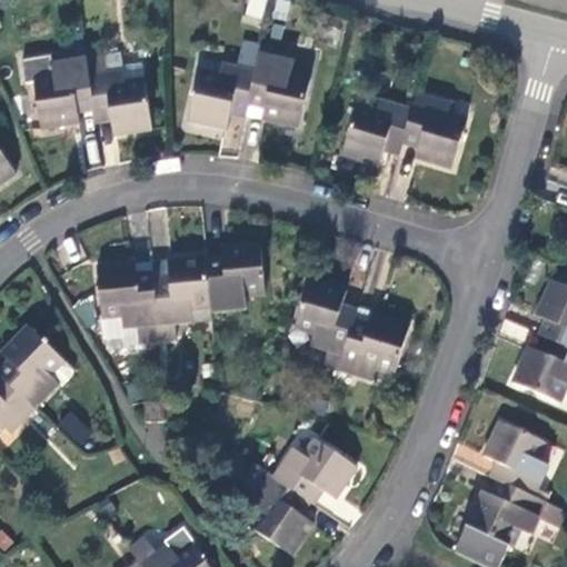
[(247,0),(245,10),(261,15),(265,0),(247,0)]
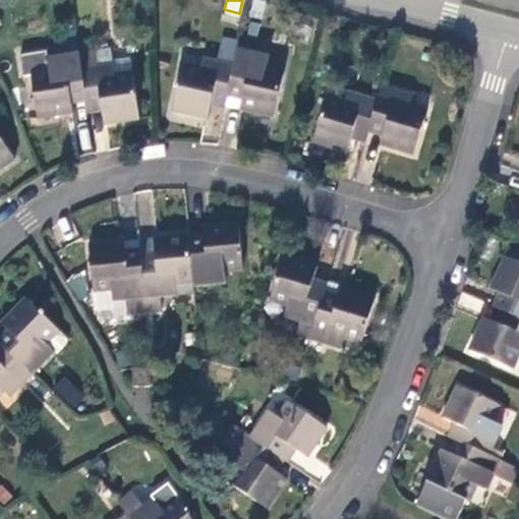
[(77,52),(73,30),(59,32),(63,54),(47,57),(46,49),(20,54),(23,75),(32,74),(39,115),(72,111),(72,104),(70,91),(83,89),(77,52)]
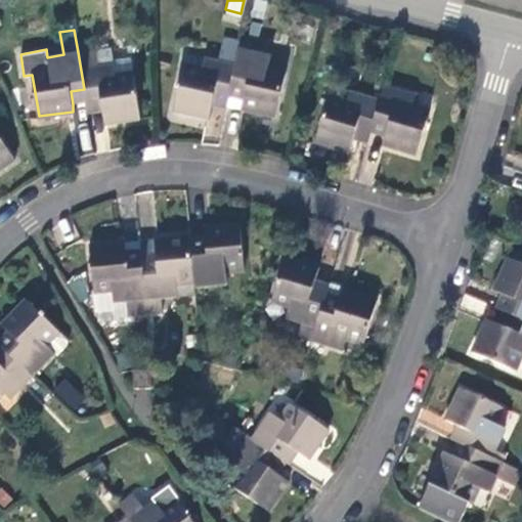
[(219,60),(205,57),(202,70),(183,67),(173,110),(208,116),(211,105),(214,95),(228,98),(228,96),(230,85),(234,63),(238,48),(241,40),(224,36),(219,60)]
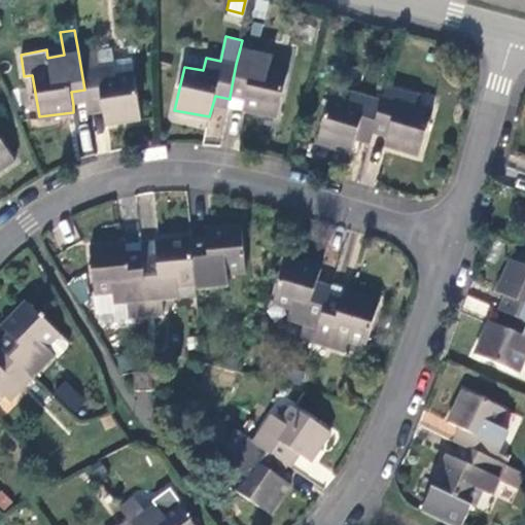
[(131,57),(129,44),(95,49),(98,65),(113,63),(112,58),(131,57)]
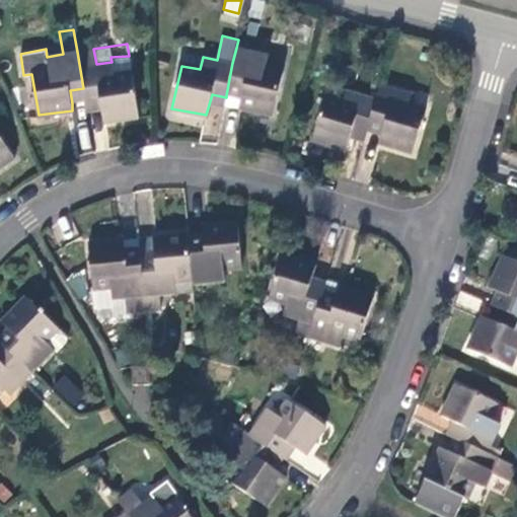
[(268,55),(236,48),(232,63),(228,84),(242,87),(239,99),(238,105),(271,114),(282,71),(265,68),(268,55)]
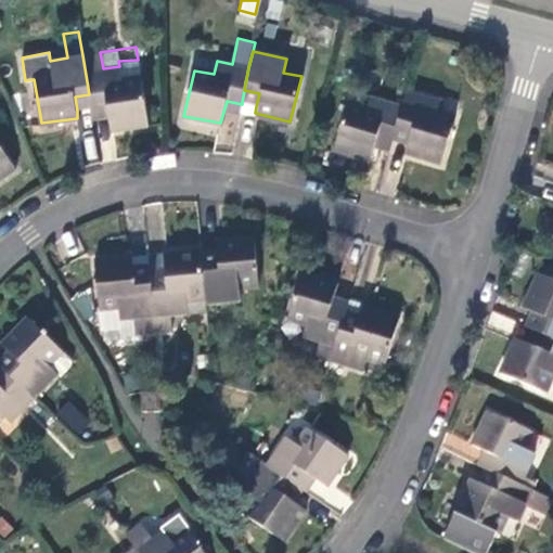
[(100,52),(82,55),(89,94),(91,107),(91,110),(106,107),(108,118),(111,130),(148,123),(138,60),(118,61),(119,66),(103,68),(100,52)]
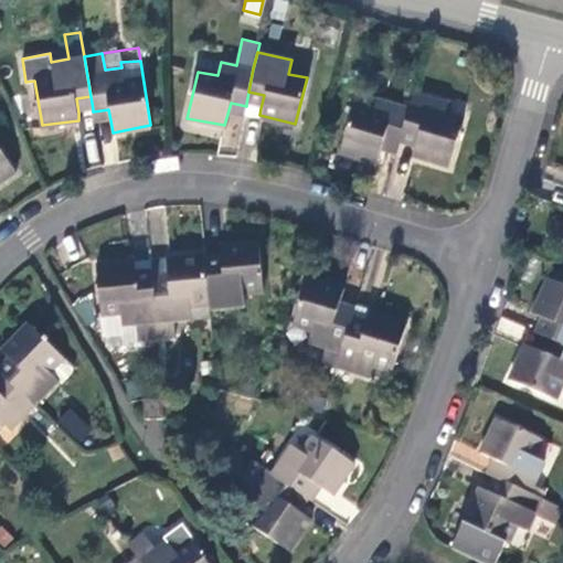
[(447,101),(414,91),(410,106),(402,129),(417,134),(414,147),(412,155),(448,166),(461,119),(444,114),(447,101)]
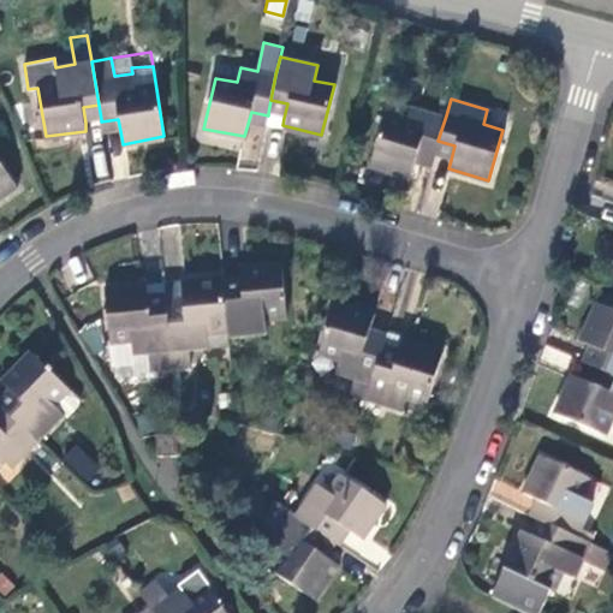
[(268,113),(284,118),(287,103),(271,100),(268,113)]
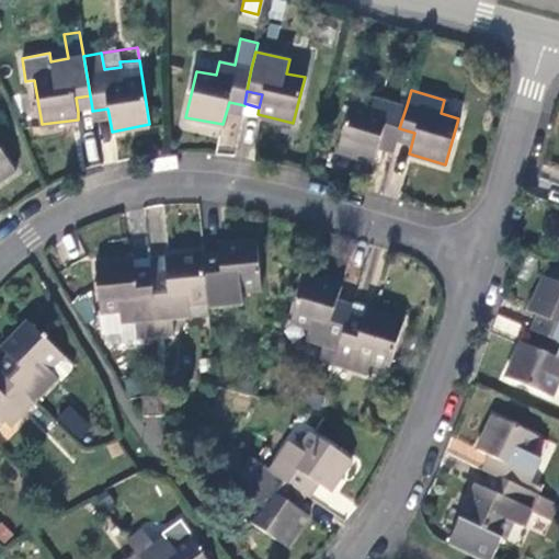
[(76,98),(78,112),(92,109),(90,95),(76,98)]
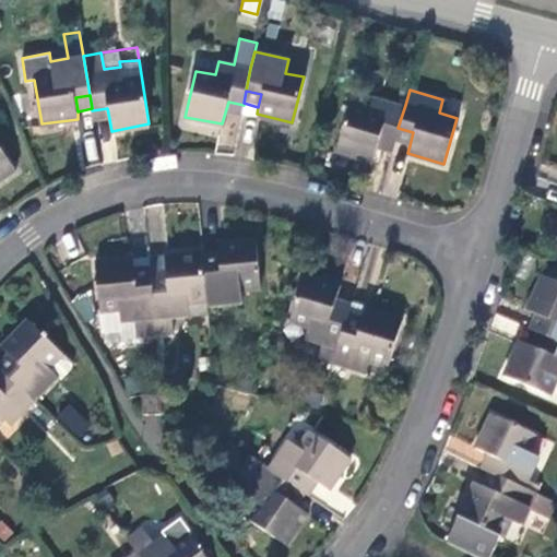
[(398,128),(405,105),(374,95),(369,109),(350,104),(335,149),(371,160),(376,147),(379,137),(394,142),(398,128)]
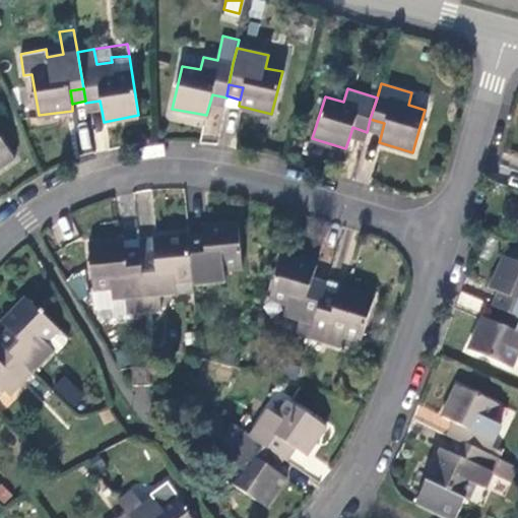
[(209,105),(223,108),(227,98),(212,94),(209,105)]
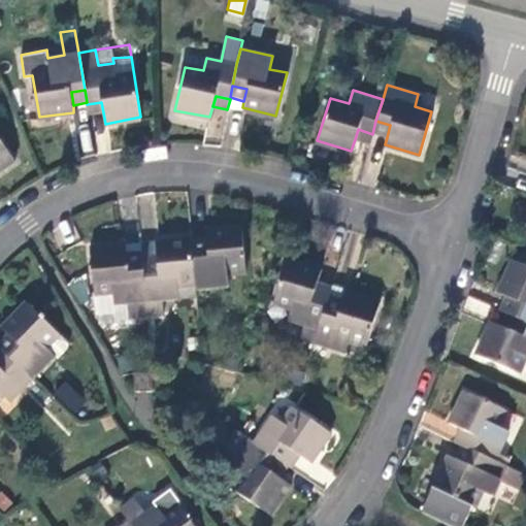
[(87,104),(89,114),(103,112),(101,102),(87,104)]
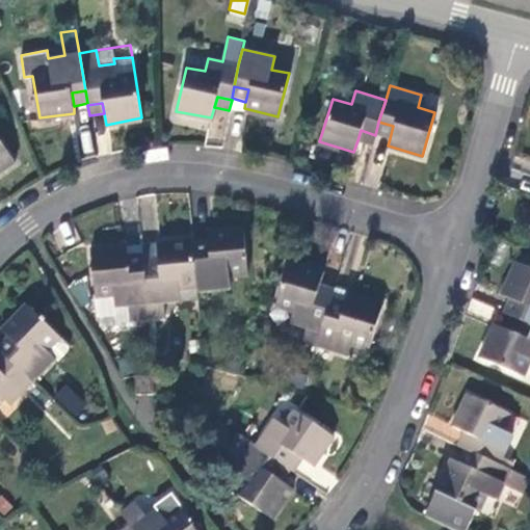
[(375,135),(390,138),(393,126),(378,122),(375,135)]
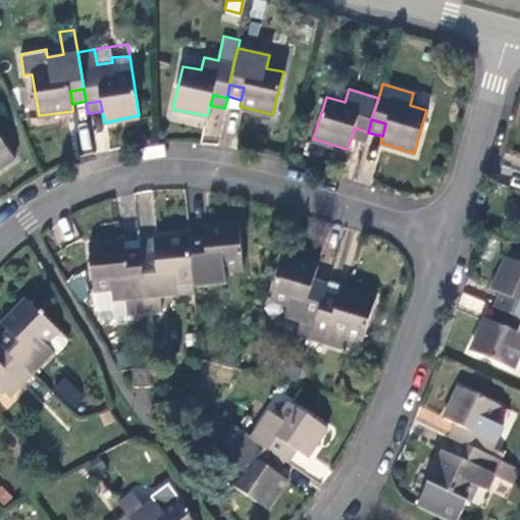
[(351,138),(365,143),(368,133),(354,127),(351,138)]
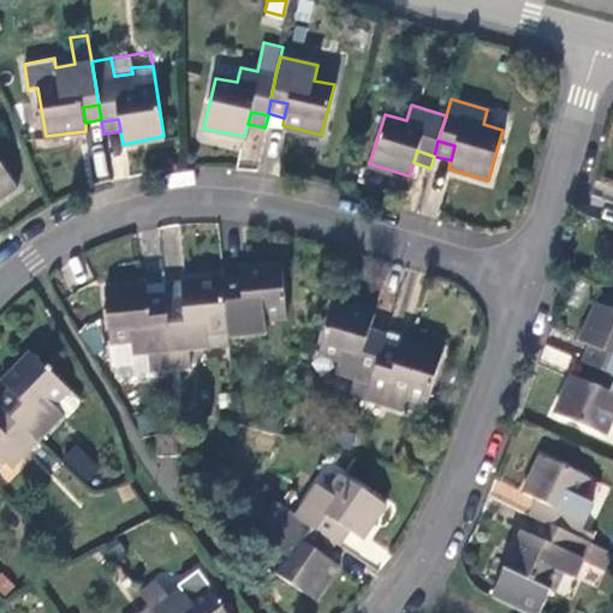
[(0,197),(17,184),(0,161),(0,197)]
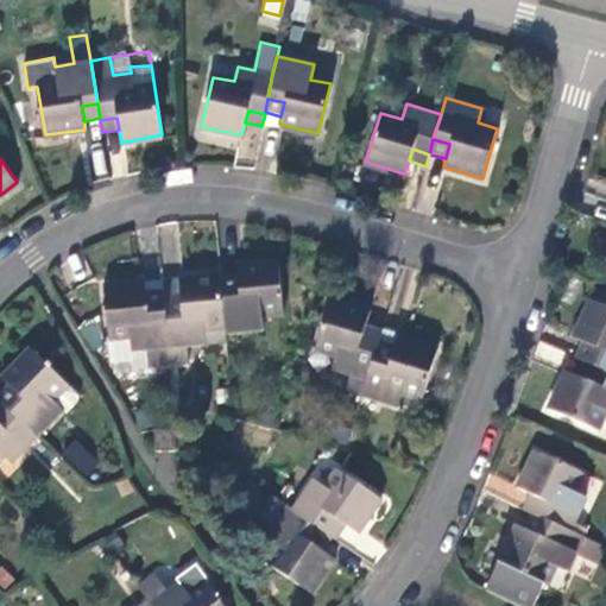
[(239,288),(222,289),(227,332),(263,328),(260,314),(283,311),(278,259),(235,264),(237,272),(239,288)]
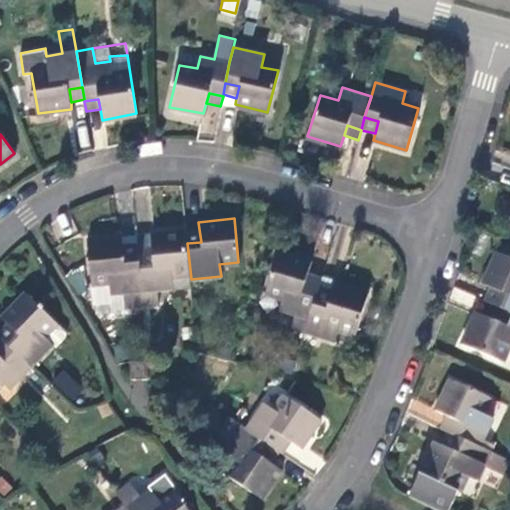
[(199,229),(186,230),(187,243),(201,242),(199,229)]
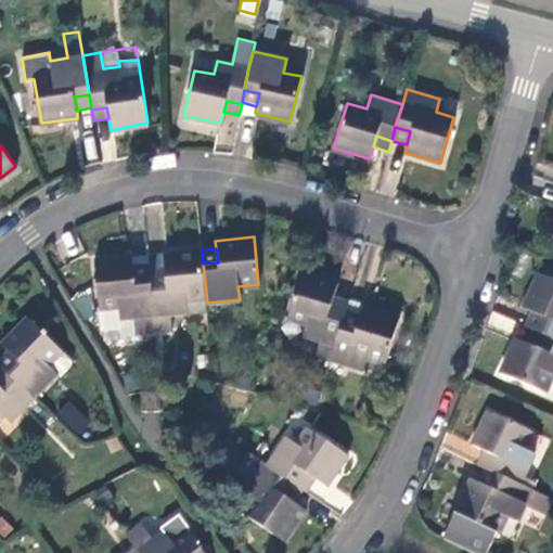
[(150,278),(155,332),(171,330),(169,313),(207,310),(207,303),(203,264),(202,249),(163,253),(165,277),(150,278)]
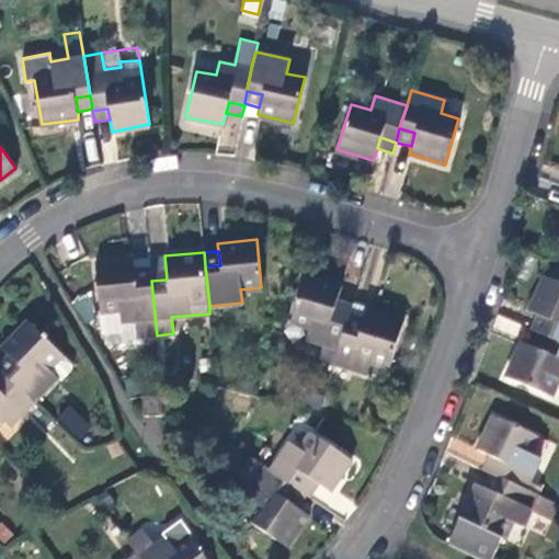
[(164,255),(149,258),(151,278),(151,281),(167,280),(164,255)]
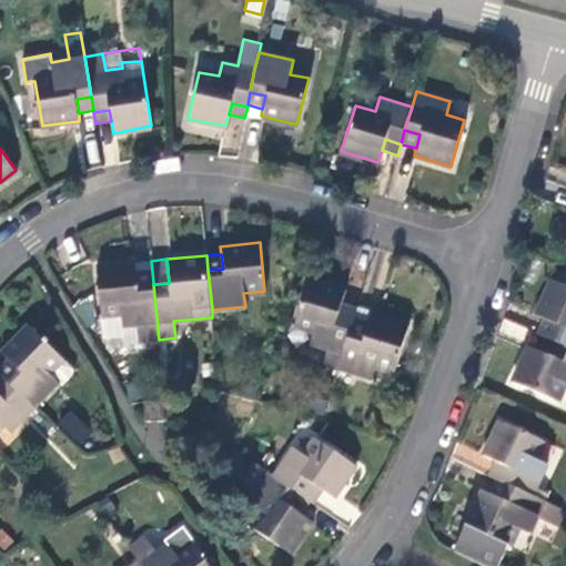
[(153,282),(151,261),(135,263),(138,286),(153,284),(153,282)]
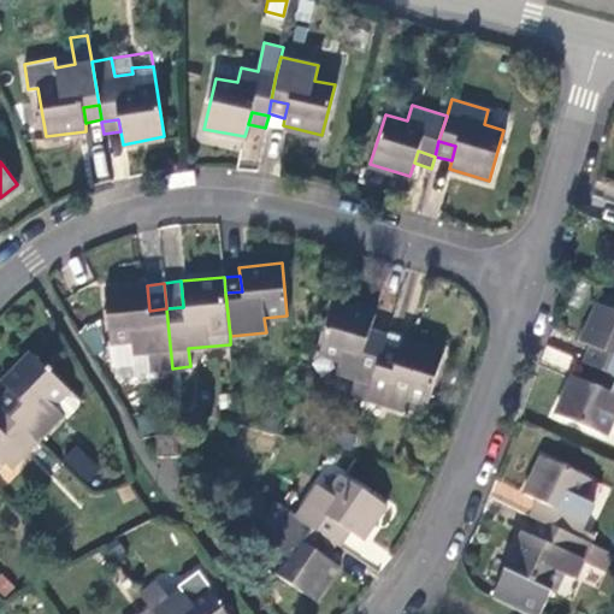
[(149,311),(147,285),(105,289),(110,342),(136,340),(137,354),(147,353),(149,371),(172,369),(166,308),(149,311)]
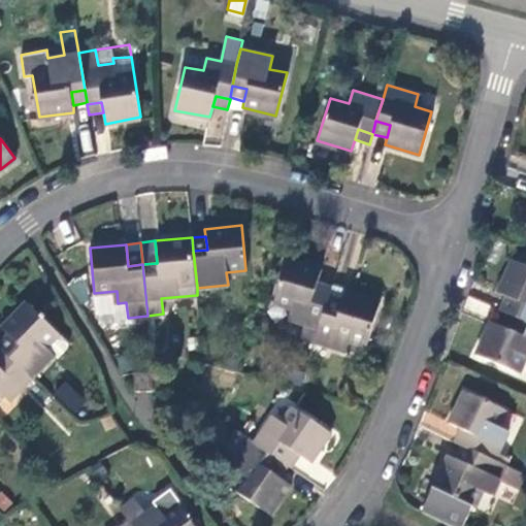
[(516,315),(525,319),(525,263),(510,257),(495,291),(503,294),(514,298),(508,311),(516,315)]
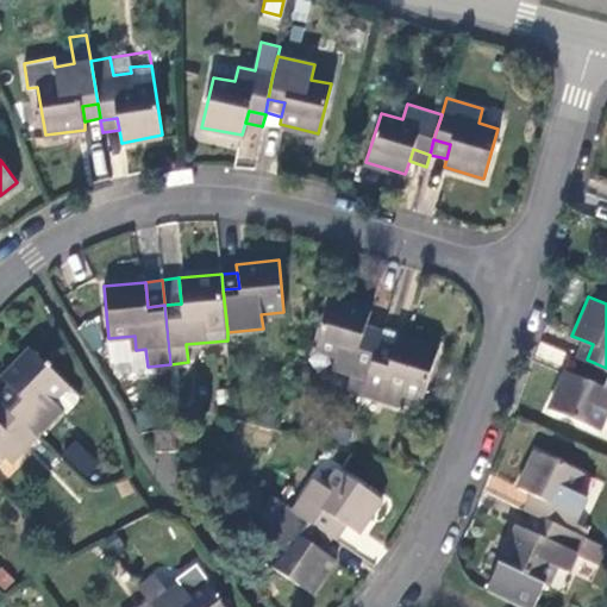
[(348,390),(363,396),(375,354),(379,339),(363,335),(368,321),(370,310),(331,298),(315,348),(336,354),(331,370),(350,375),(348,390)]
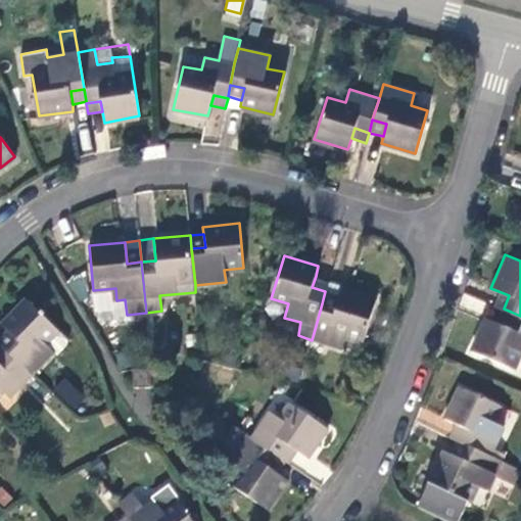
[(325,291),(329,280),(316,276),(312,287),(325,291)]
